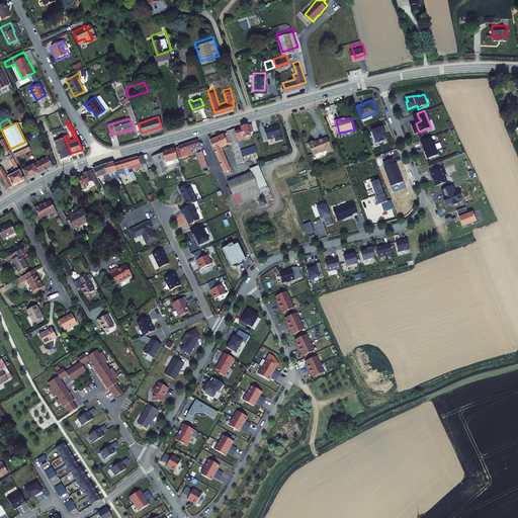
[(276,142),(282,140),(277,122),(264,126),(267,140),(274,138),(276,142)]
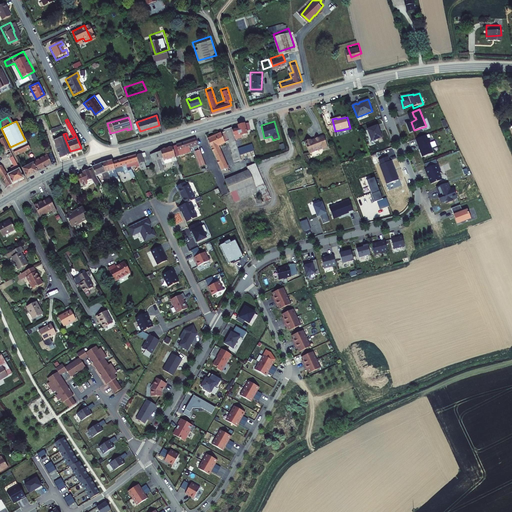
[(240,128),(234,130),(237,140),(244,138),(243,136),(248,134),(247,131),(250,131),(247,123),(240,126),(240,128)]
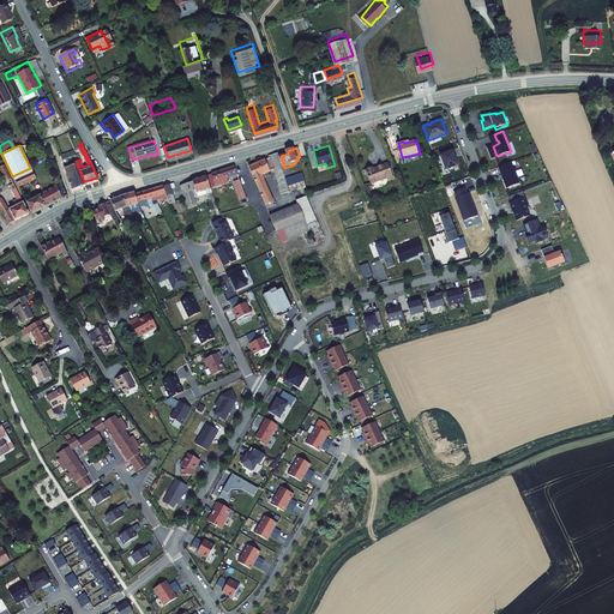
[(72,151),(59,156),(70,187),(84,181),(76,161),(76,160),(72,151)]
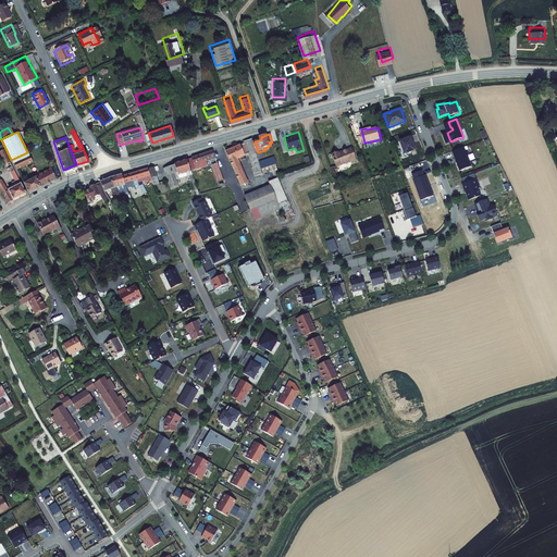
[(411,137),(399,141),(404,155),(416,150),(412,141),(411,137)]
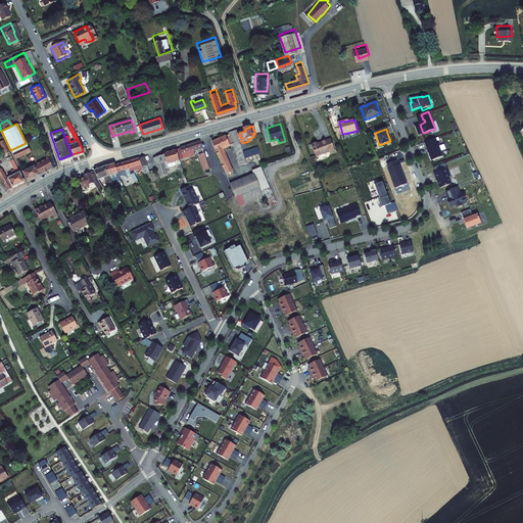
[(246,155),(244,150),(242,143),(239,133),(239,132),(230,135),(231,137),(236,146),(241,168),(248,164),(247,159),(246,155)]
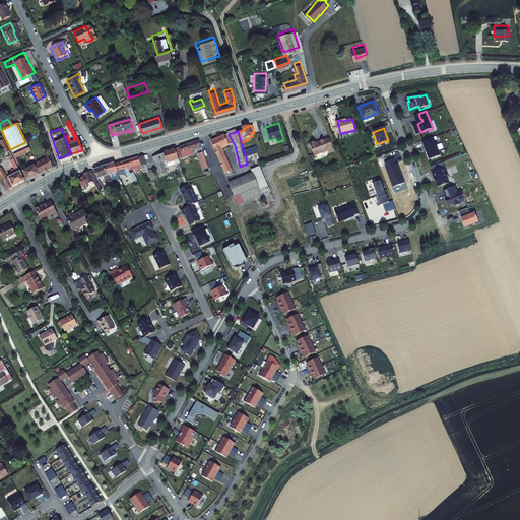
[(37,137),(25,142),(10,149),(13,155),(39,143),(37,137)]
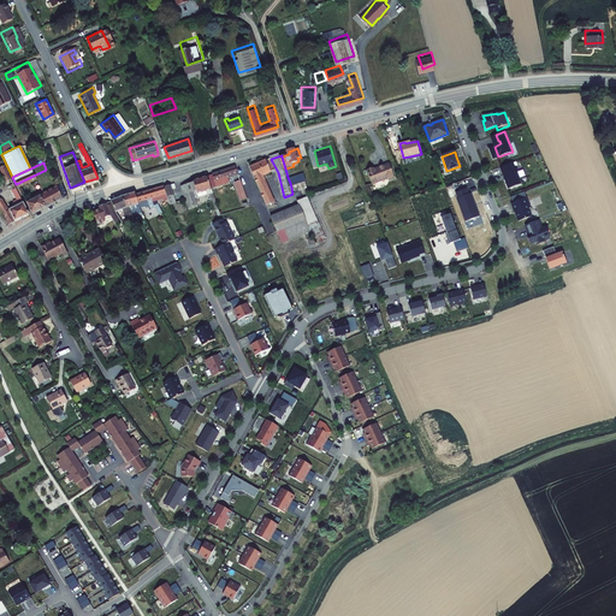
[(265,178),(273,175),(268,163),(252,170),(272,212),(279,209),(265,178)]
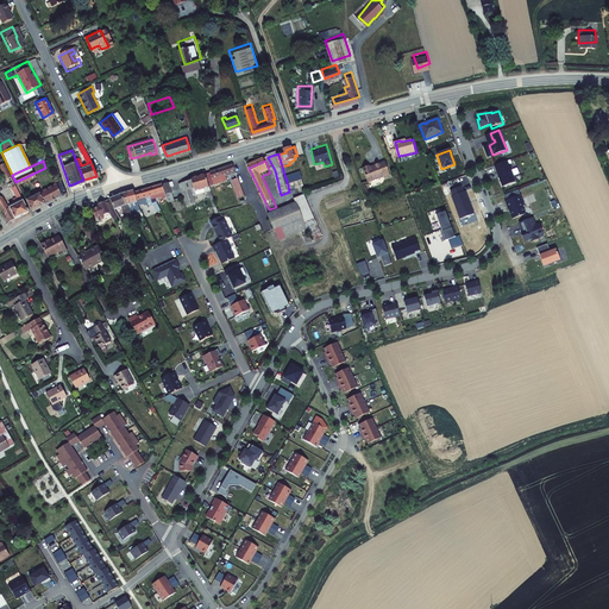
[(10,176),(2,162),(0,162),(0,169),(5,179),(10,176)]
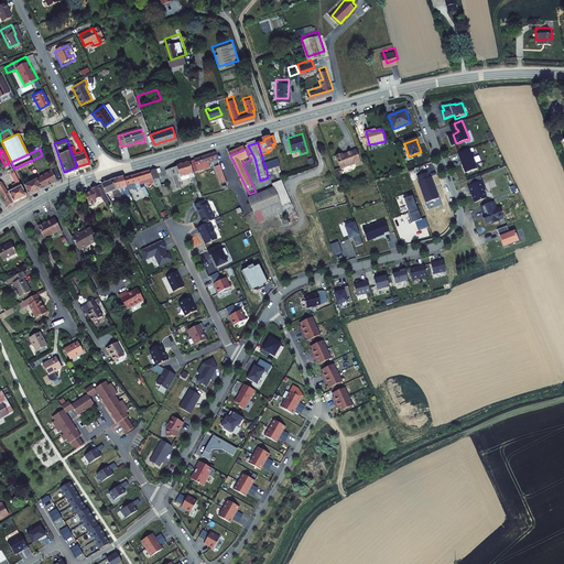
[(469,150),(457,154),(459,159),(466,173),(477,169),(469,150)]
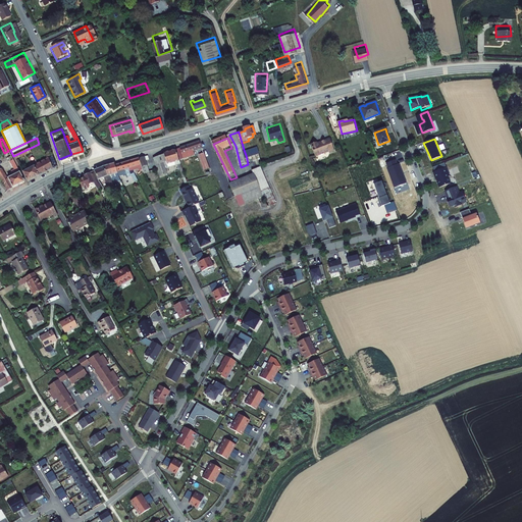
[(312,145),(316,157),(330,152),(330,154),(335,152),(331,140),(322,143),(322,144),(318,145),(318,143),(312,145)]
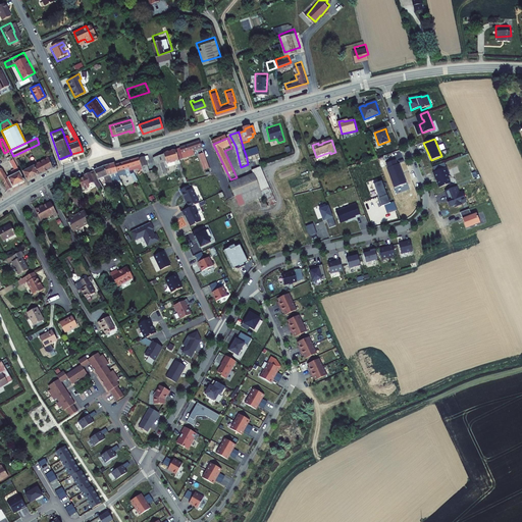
[(195,150),(203,148),(201,141),(178,149),(183,159),(196,154),(195,150)]
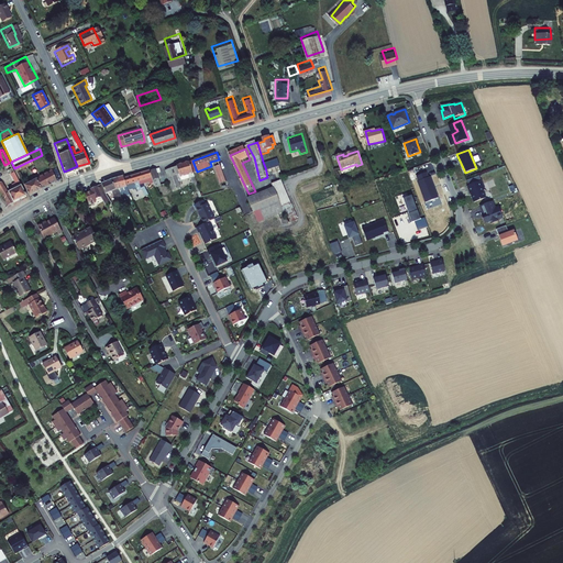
[(199,180),(197,173),(196,173),(190,161),(178,164),(179,166),(167,169),(174,189),(194,183),(199,180)]
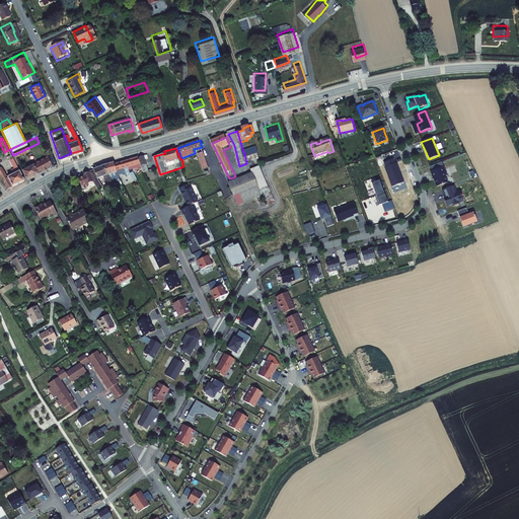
[(244,154),(245,158),(260,154),(258,149),(249,152),(244,154)]
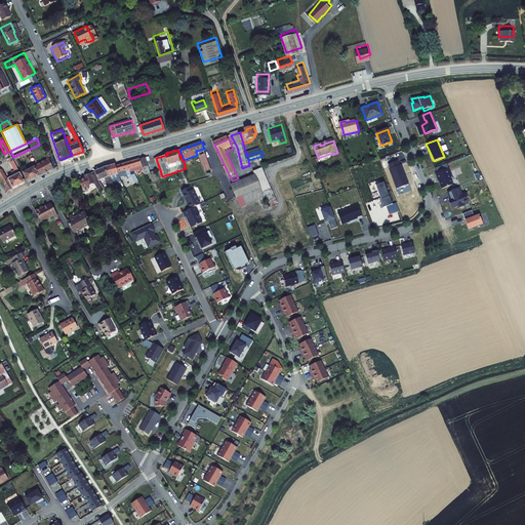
[(213,175),(210,168),(207,156),(202,158),(208,176),(209,178),(213,176),(213,175)]
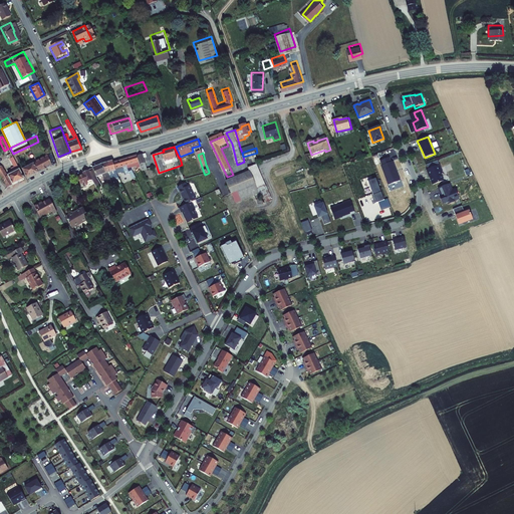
[(244,162),(254,159),(259,157),(257,153),(243,157),(244,162)]
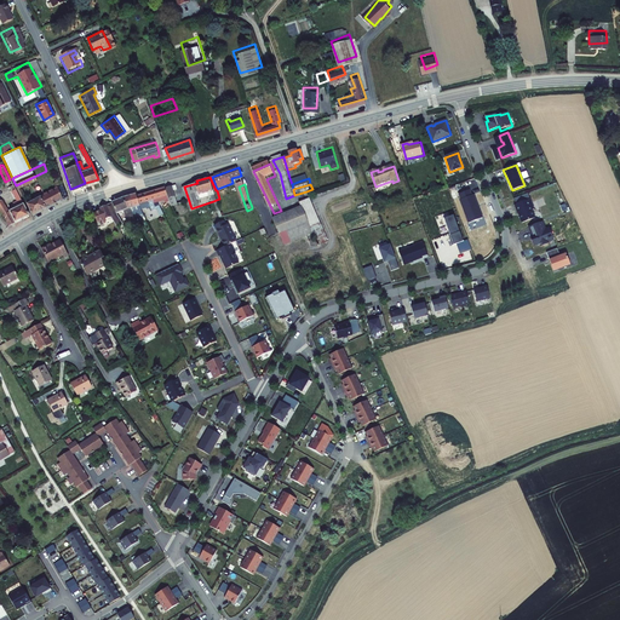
[(21,194),(30,214),(61,197),(55,185),(28,199),(24,193),(21,194)]
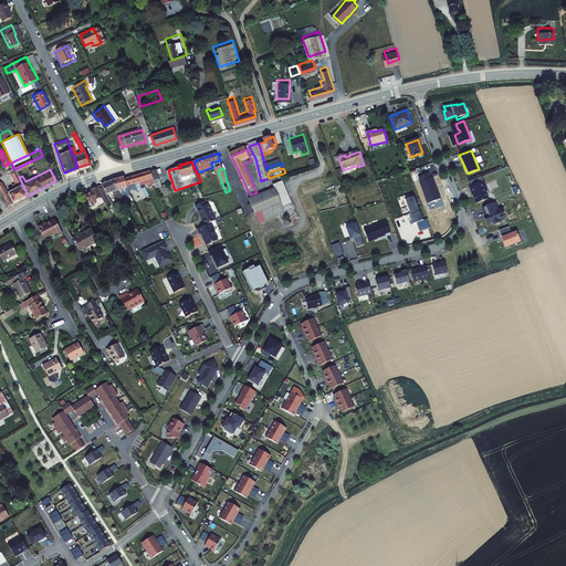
[(0,181),(0,191),(9,206),(25,196),(12,170),(9,171),(16,185),(6,191),(0,181)]
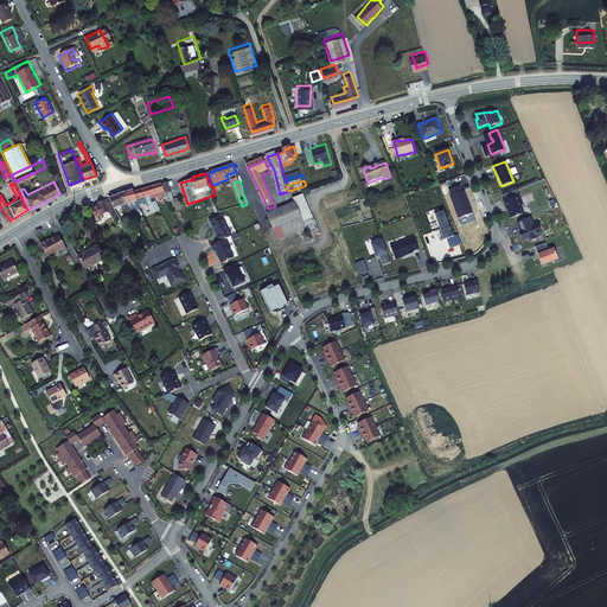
[(173,213),(181,210),(171,184),(163,186),(167,197),(173,213)]
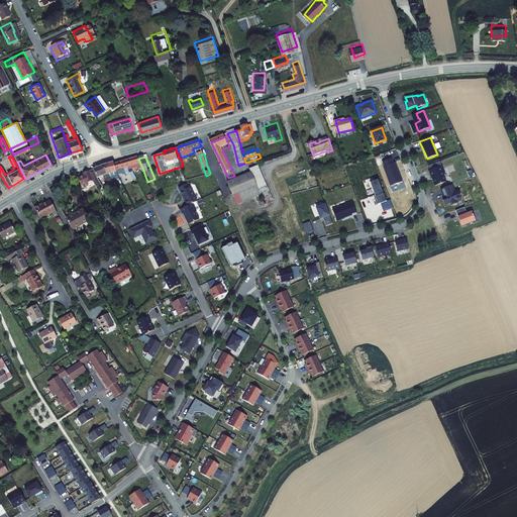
[(142,168),(138,159),(129,162),(130,166),(127,167),(128,170),(133,169),(138,167),(139,169),(142,168)]
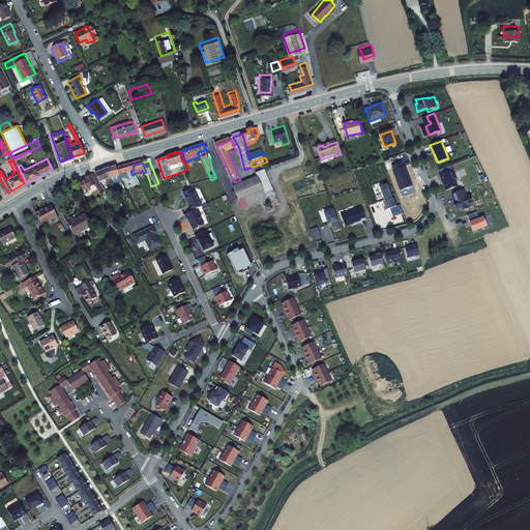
[(111,168),(118,184),(122,183),(121,179),(119,176),(117,171),(115,166),(111,168)]
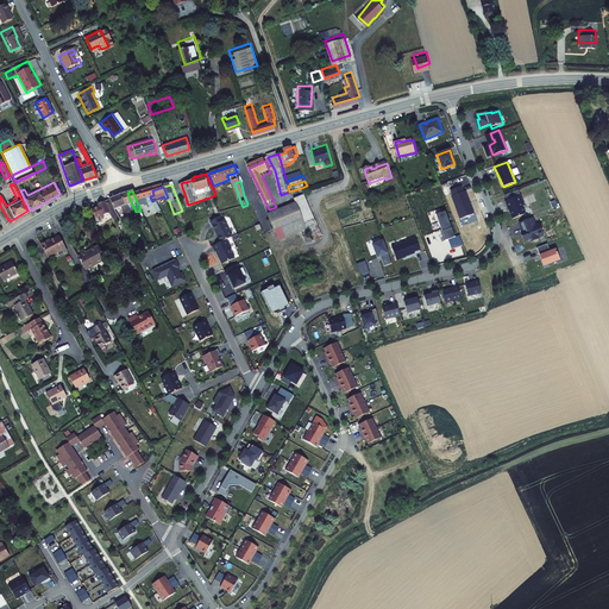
[(154,195),(152,190),(135,196),(137,202),(146,200),(148,201),(150,208),(155,206),(158,213),(162,211),(157,202),(152,205),(151,200),(150,196),(154,195)]
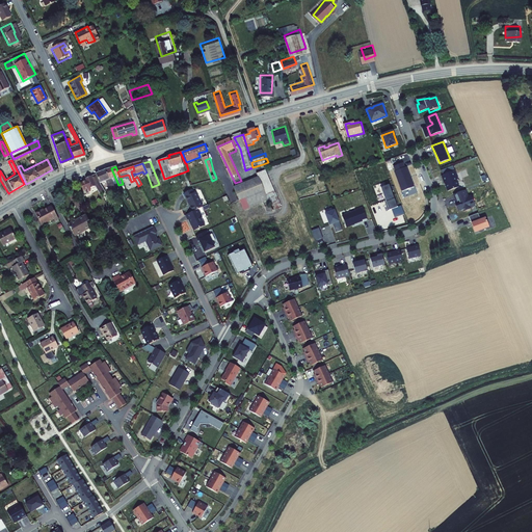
[(449,191),(459,187),(457,181),(458,180),(453,166),(441,170),(443,176),(442,176),(445,183),(446,183),(449,191)]
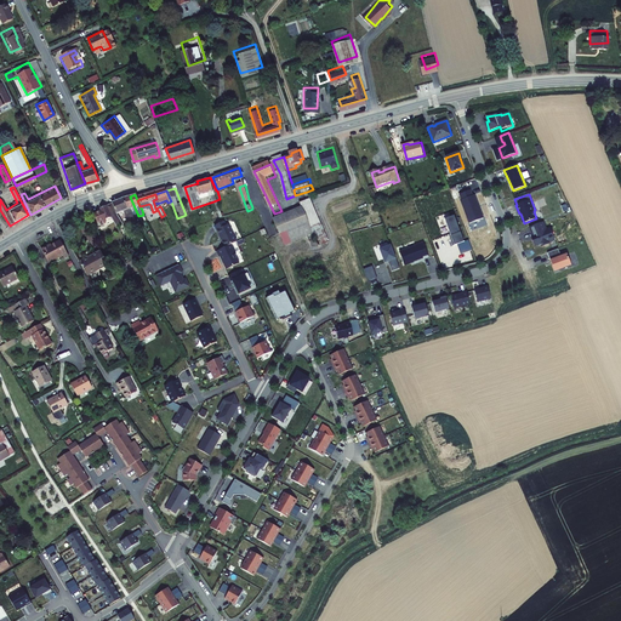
[(138,216),(130,197),(124,198),(124,199),(127,209),(130,209),(136,224),(140,231),(141,231),(135,217),(138,216)]
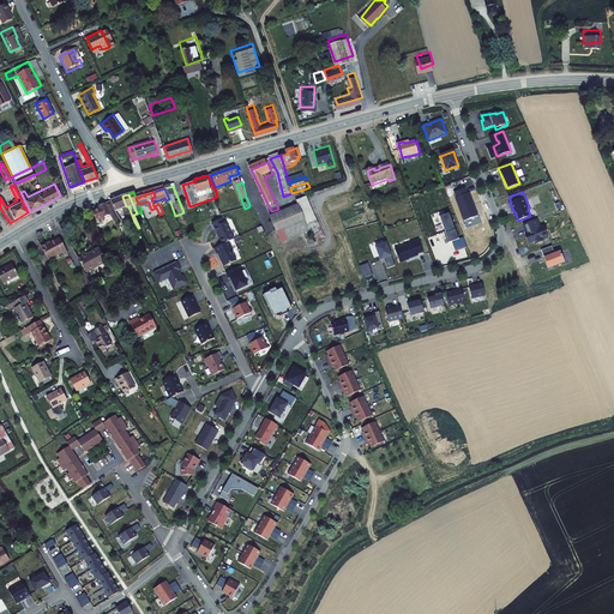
[(128,206),(126,206),(122,197),(113,202),(114,204),(107,208),(110,218),(113,218),(119,228),(124,226),(118,215),(126,211),(127,211),(128,214),(127,214),(130,220),(128,221),(133,230),(138,228),(134,222),(128,206)]
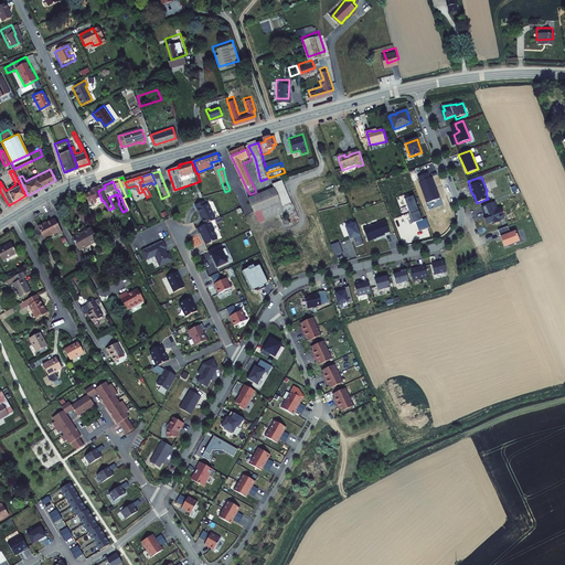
[(200,181),(194,183),(196,188),(198,187),(202,196),(205,195),(200,181)]
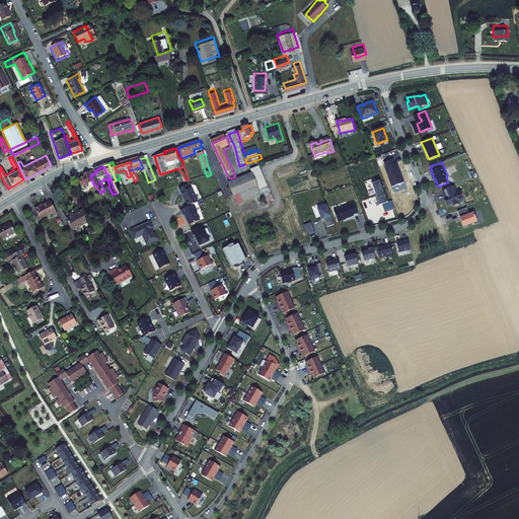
[(260,187),(269,183),(261,166),(252,170),(254,174),(260,187)]
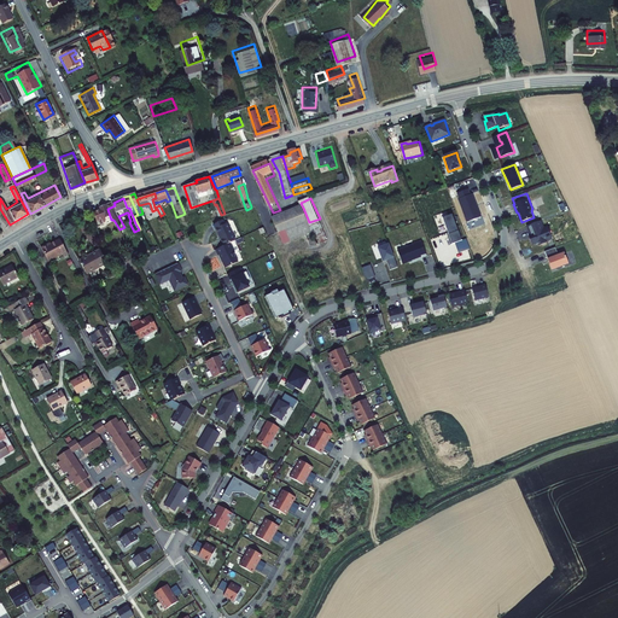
[(289,232),(309,222),(303,208),(281,216),(289,232)]
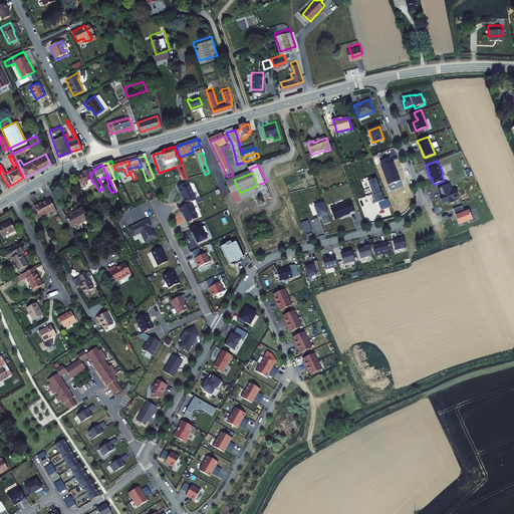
[(92,183),(89,174),(84,177),(85,178),(79,181),(82,190),(85,189),(86,192),(88,191),(87,188),(93,185),(92,183)]
